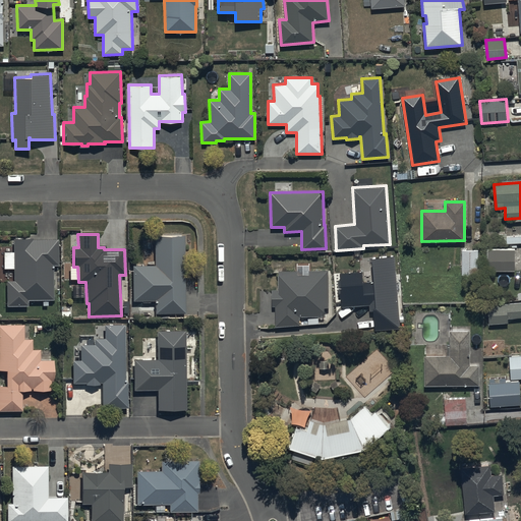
[(153,267),(132,267),(132,301),(154,301),(154,313),(184,313),(183,235),(153,235),(153,267)]
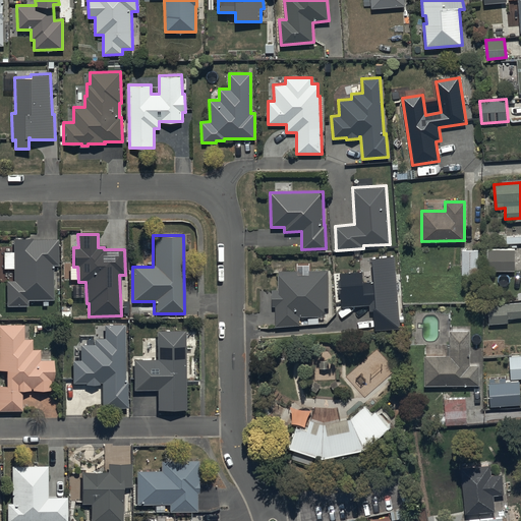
[(13,281),(5,281),(6,306),(26,306),(26,300),(52,300),(52,266),(57,266),(56,240),(31,240),(31,238),(12,239),(13,281)]
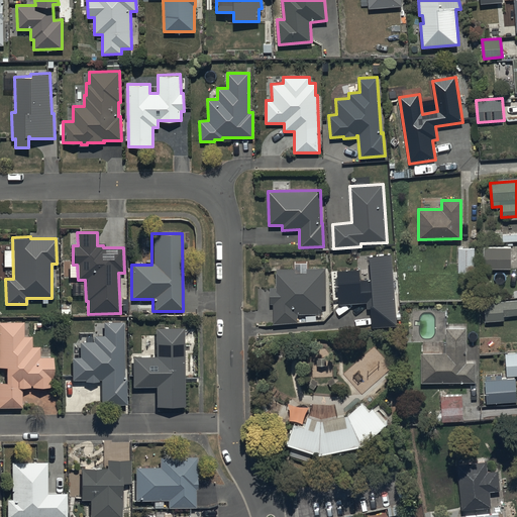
[(511,247),(484,247),(484,269),(511,269),(511,247)]
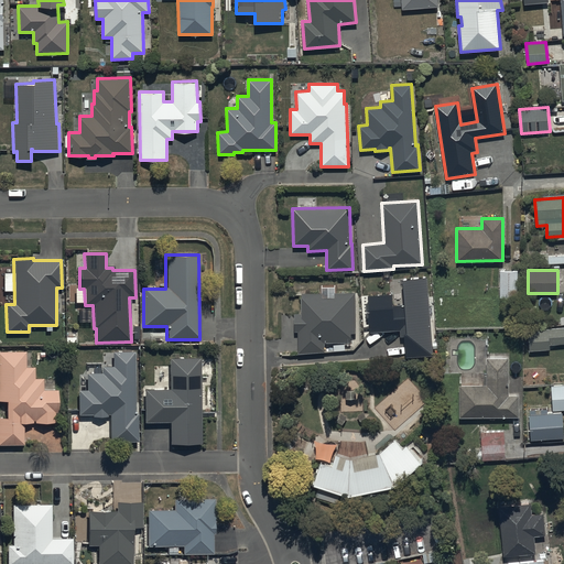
[(517,271),(499,271),(499,299),(517,299),(517,271)]
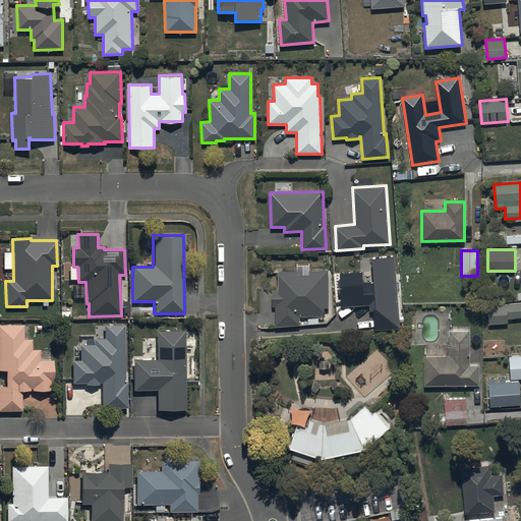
[(362,271),(340,273),(340,279),(337,279),(339,293),(341,293),(342,307),(369,304),(369,310),(373,310),(375,330),(399,328),(394,256),(371,257),(373,281),(363,282),(362,271)]
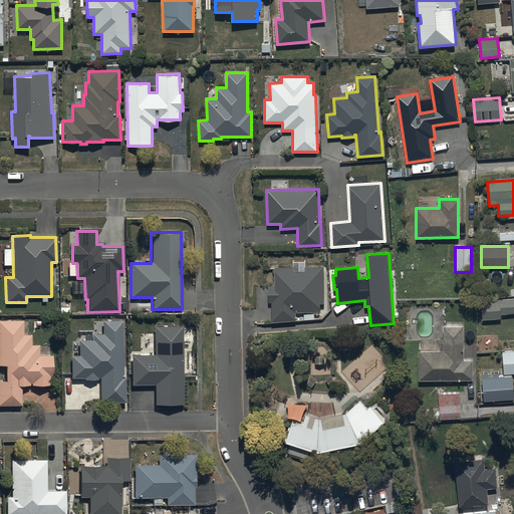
[(274,285),(268,285),(268,302),(271,302),(272,322),(295,320),(295,312),(320,312),(319,303),(324,303),(323,266),(305,267),(305,271),(293,270),(293,267),(274,267),(274,285)]
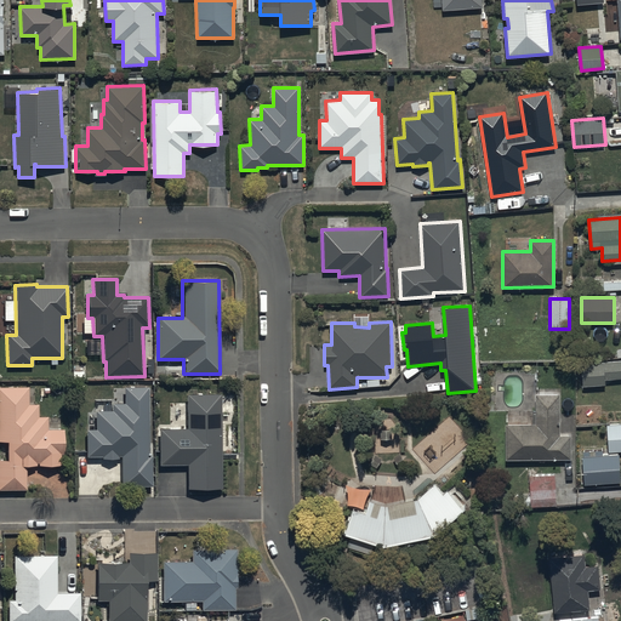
[(620,379),(620,359),(580,363),(582,387),(605,386),(604,380),(620,379)]
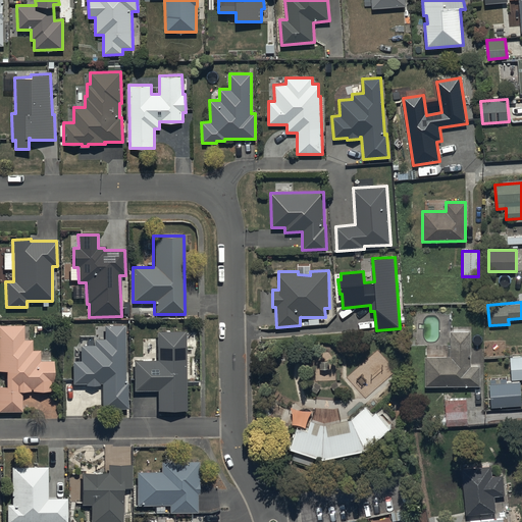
[(23,324),(0,324),(0,372),(3,372),(3,386),(0,386),(0,411),(20,412),(20,392),(30,392),(30,389),(31,389),(31,392),(50,392),(50,382),(52,382),(52,361),(39,361),(39,350),(32,351),(32,340),(23,340),(23,324)]
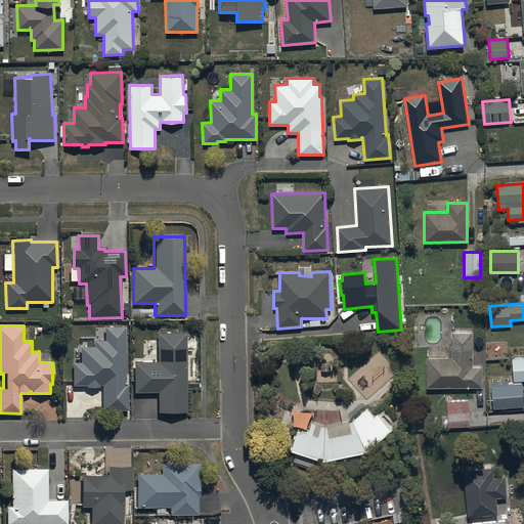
[(80,362),(72,362),(72,386),(85,386),(85,387),(99,387),(99,386),(101,386),(101,411),(128,410),(127,385),(125,385),(124,326),(104,328),(104,341),(93,341),(93,347),(80,347),(80,362)]
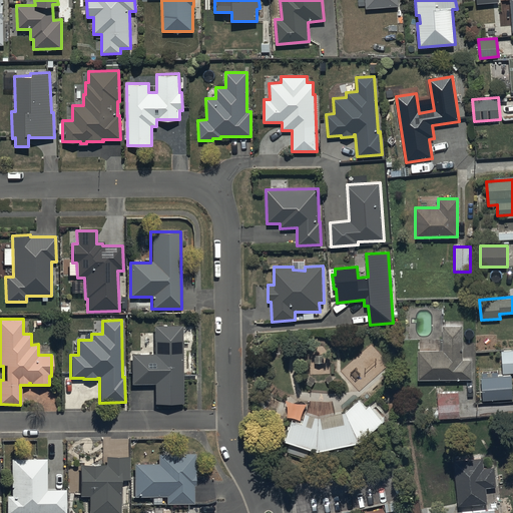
[(153,355),(130,355),(131,385),(154,384),(154,404),(182,404),(181,326),(153,326),(153,355)]
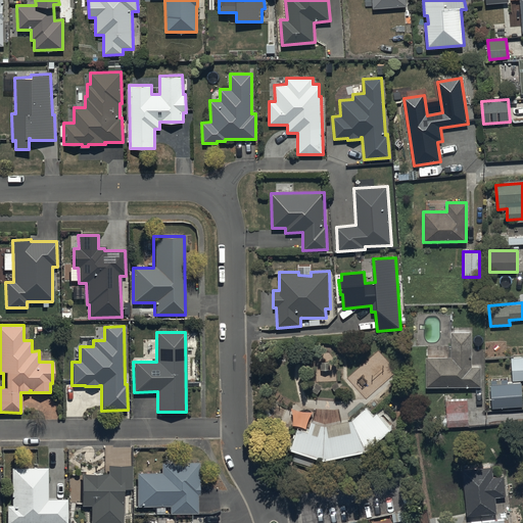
[(471,332),(452,332),(452,357),(426,357),(426,387),(480,387),(480,367),(472,367),(471,332)]
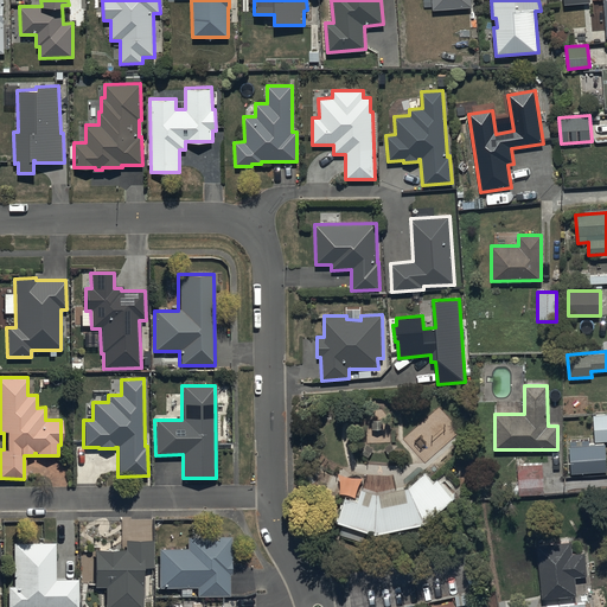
[(606,441),(606,414),(593,415),(595,442),(606,441)]
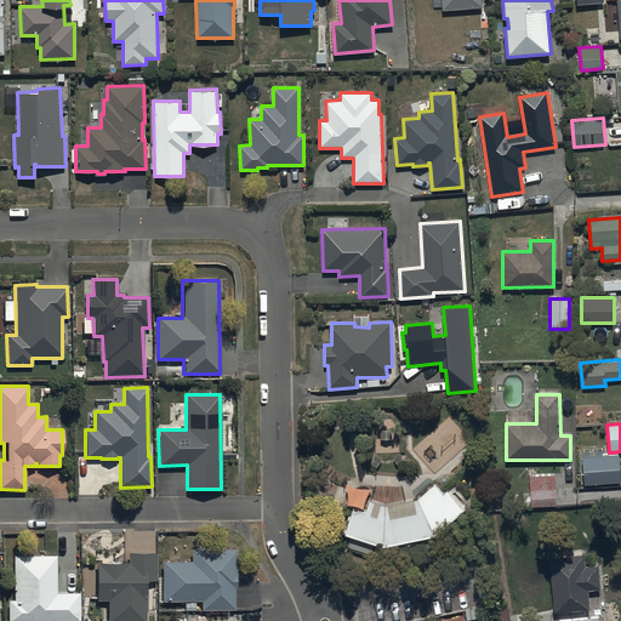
[(619,454),(582,456),(585,484),(620,482),(619,454)]
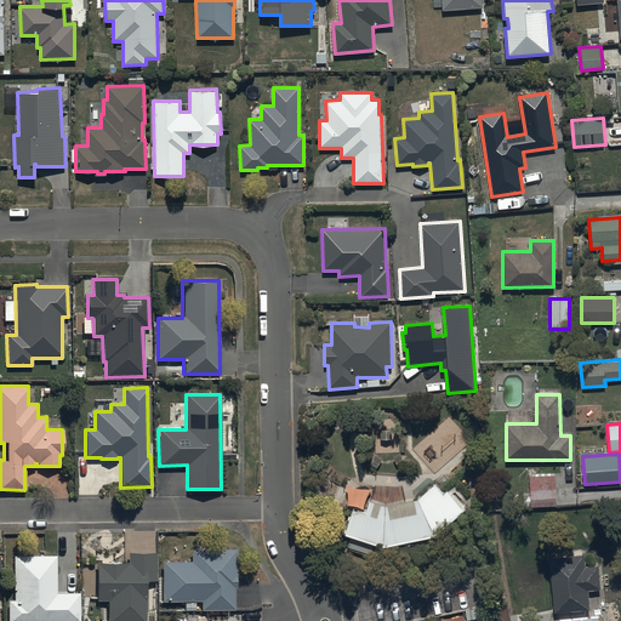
[(554,474),(529,474),(530,507),(557,506),(554,474)]
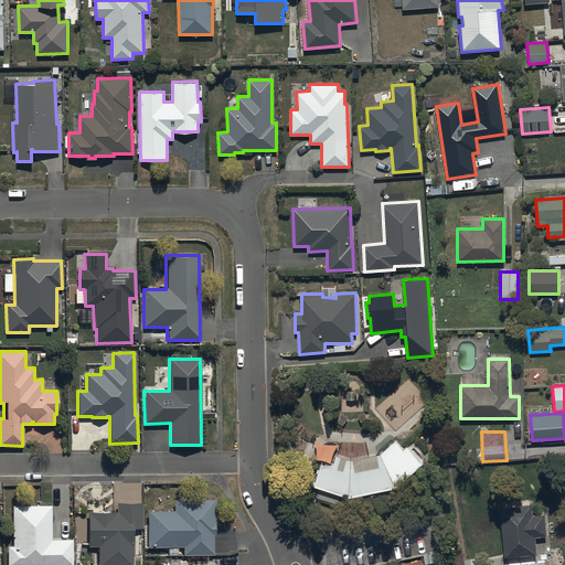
[(403,449),(395,439),(380,454),(351,460),(337,456),(333,468),(321,464),(313,486),(348,498),(396,487),(423,462),(407,446),(403,449)]
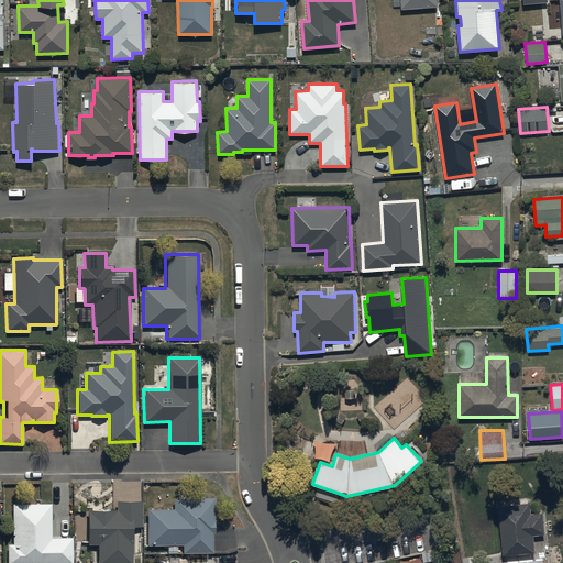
[(173,509),(146,510),(147,545),(181,545),(181,554),(212,553),(212,533),(214,533),(213,498),(173,499),(173,509)]
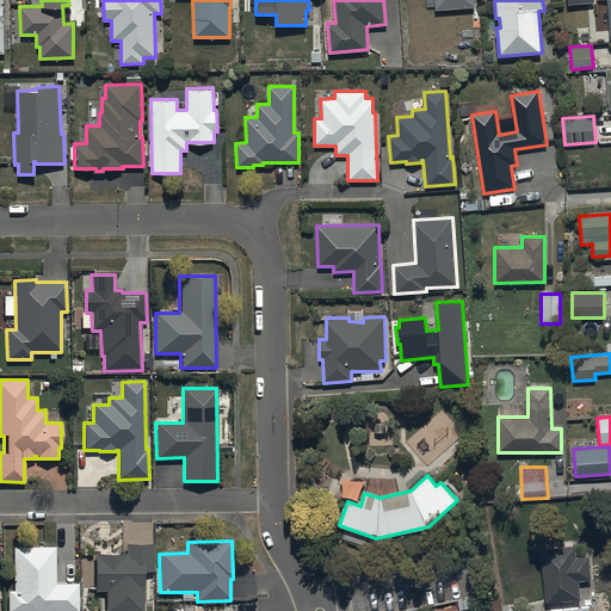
[(154,544),(125,544),(125,554),(94,554),(94,592),(106,592),(105,610),(142,610),(142,573),(154,573),(154,544)]
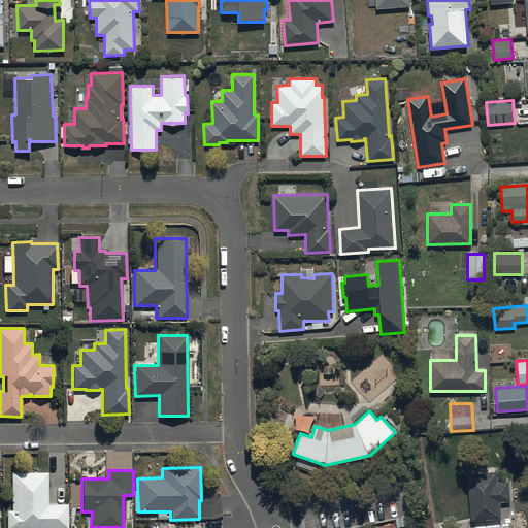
[(497,482),(496,470),(467,473),(471,521),(501,518),(500,502),(510,501),(508,481),(497,482)]
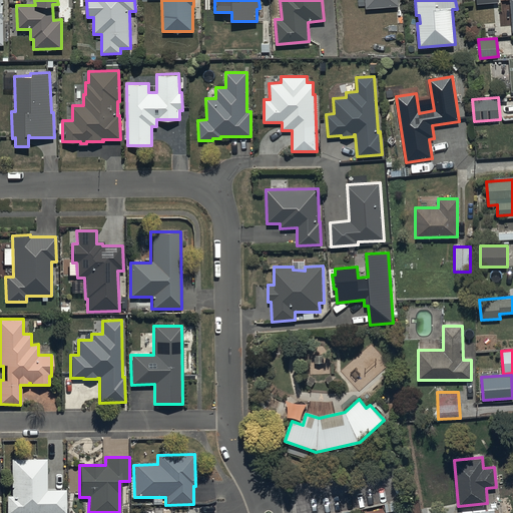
[(46,459),(10,460),(11,496),(6,496),(6,512),(65,512),(65,490),(46,490),(46,459)]
